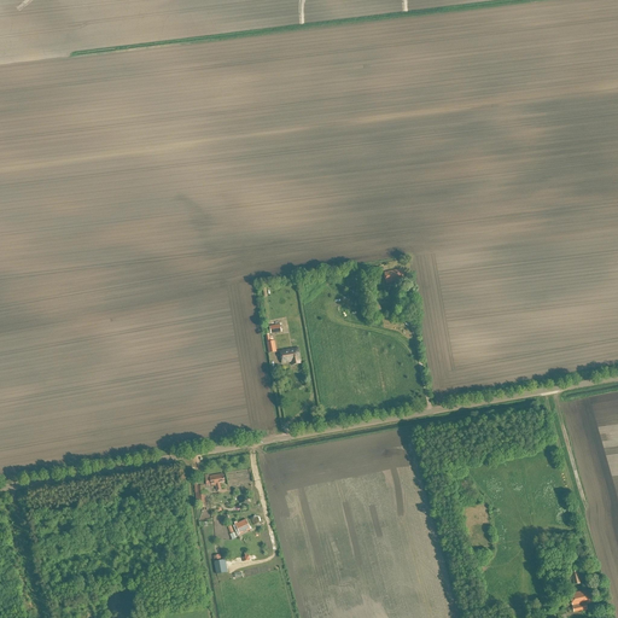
[(386,284),(398,281),(400,285),(404,284),(402,273),(401,273),(401,270),(384,273),(386,284)]
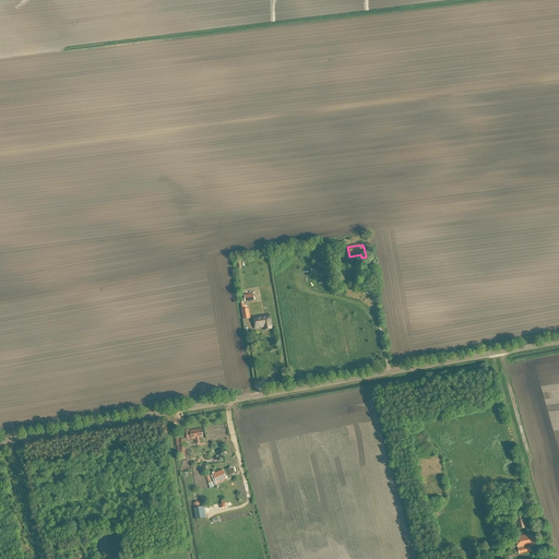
[(263,328),(264,331),(271,330),(269,316),(253,319),(254,330),(263,328)]
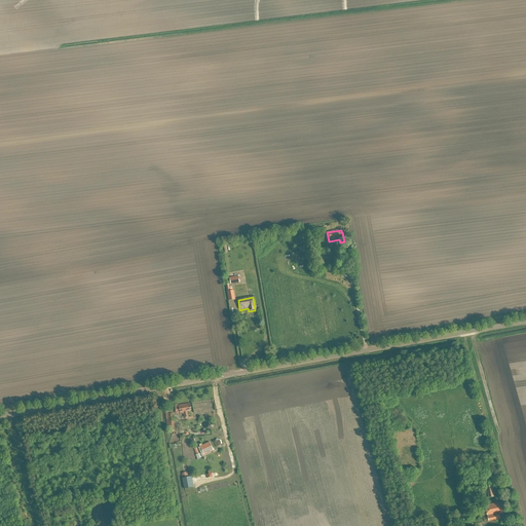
[(191,410),(190,404),(179,406),(178,404),(175,405),(176,413),(180,413),(180,414),(184,413),(184,418),(189,417),(188,412),(190,412),(190,410),(191,410)]
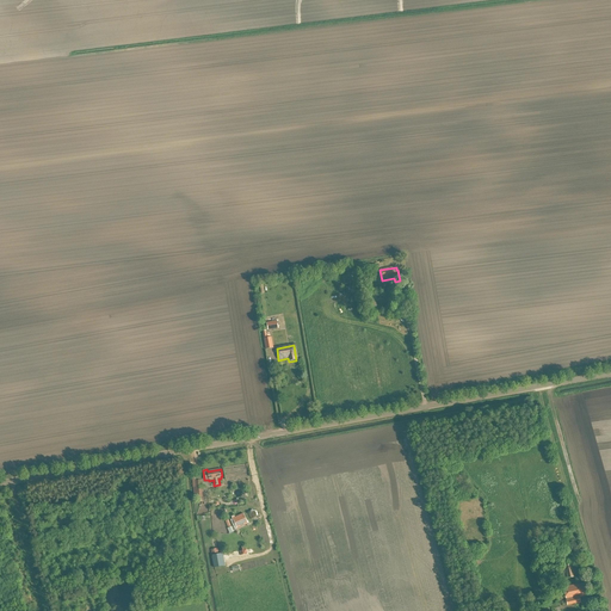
[(204,503),(203,481),(195,481),(195,488),(193,488),(195,495),(196,495),(196,503),(204,503)]
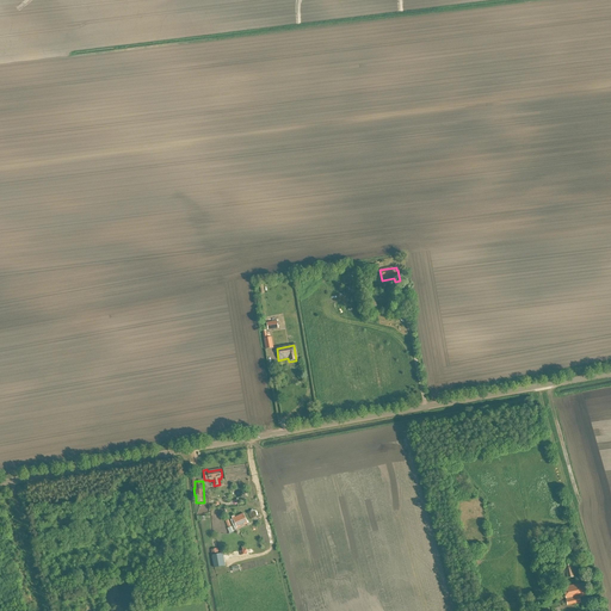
[(245,514),(233,519),(238,529),(248,524),(245,514)]
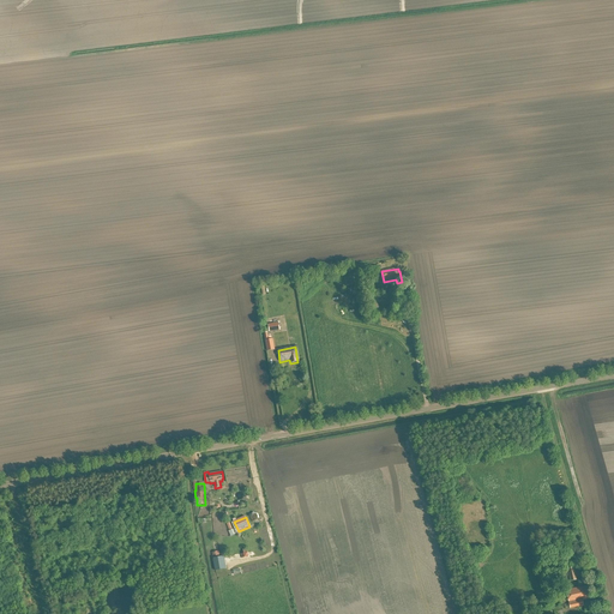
[(584,587),(566,590),(570,609),(583,607),(582,600),(589,599),(587,591),(585,591),(584,587)]
